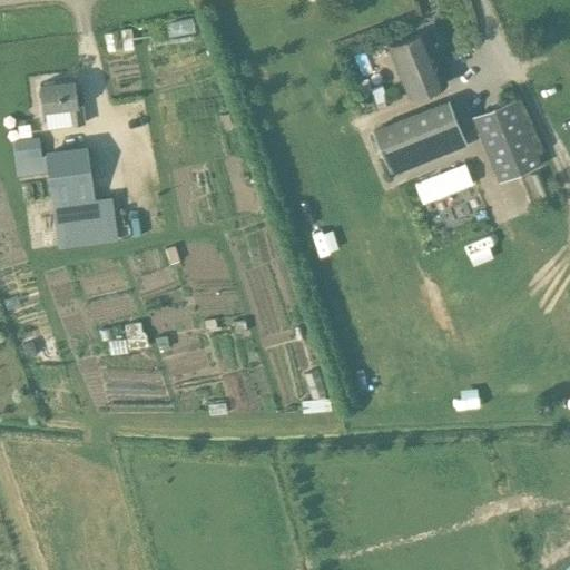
[(438,62),(425,30),(389,45),(409,92),(410,96),(445,80),(438,62)]
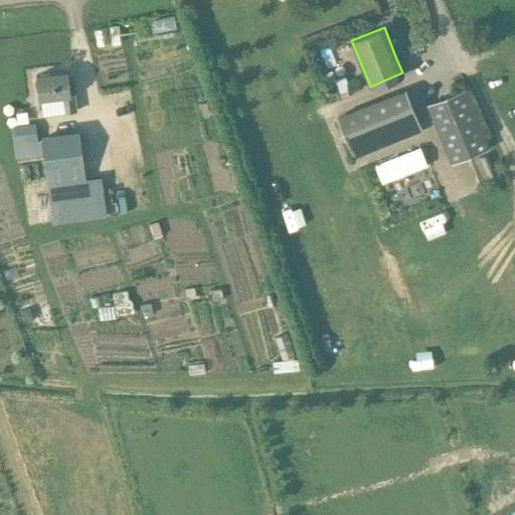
[(35,74),(38,98),(60,95),(63,112),(76,110),(74,94),(72,78),(67,79),(66,70),(35,74)]
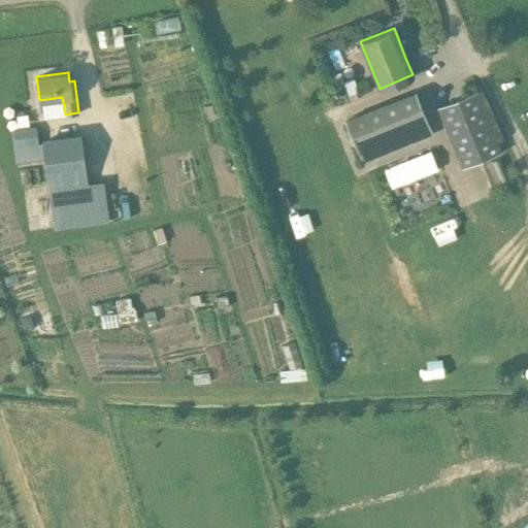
[(366,79),(355,84),(358,91),(359,93),(370,89),(366,79)]
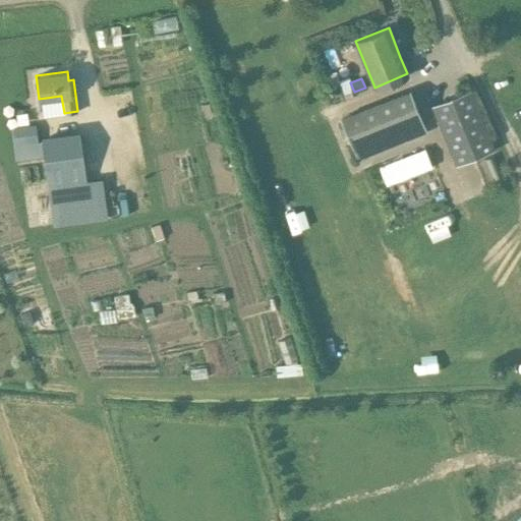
[(339,80),(332,83),(336,97),(344,94),(339,80)]
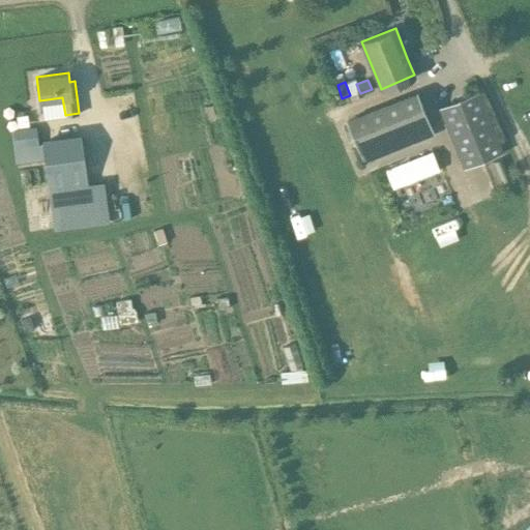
[(504,153),(479,92),(440,108),(466,169),(504,153)]
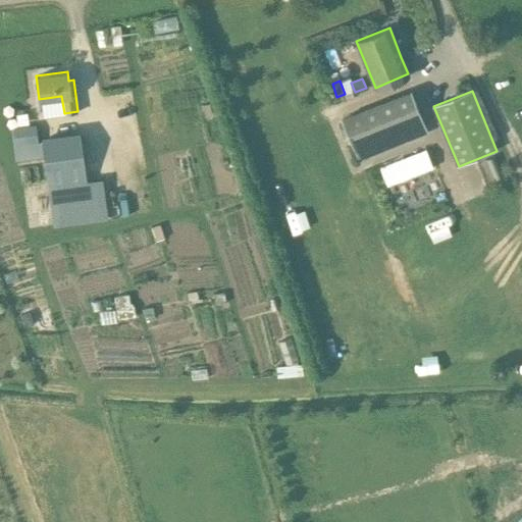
[(344,120),(342,121),(356,155),(358,161),(383,151),(409,141),(406,133),(425,125),(412,93),(368,111),(344,120)]
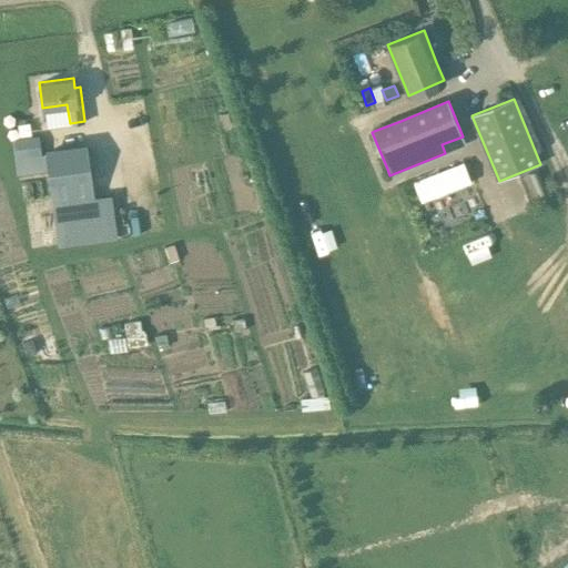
[(39,137),(12,140),(13,148),(17,174),(17,175),(48,172),(49,180),(58,245),(58,246),(118,239),(111,194),(94,196),(88,148),(46,153),(41,153),(39,137)]
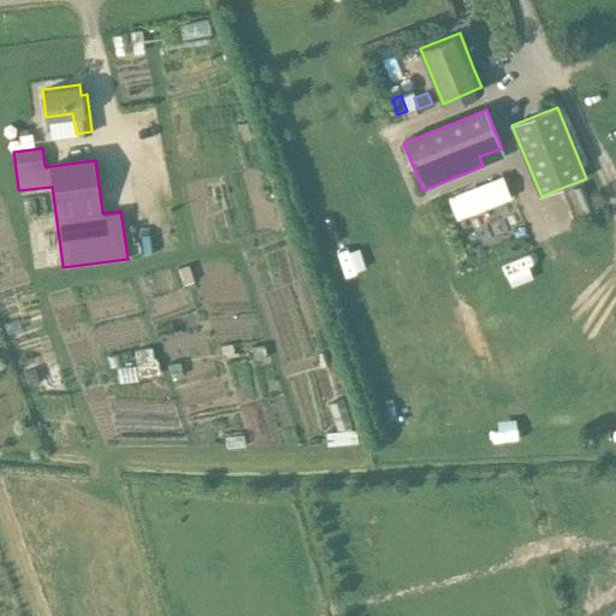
[(582,190),(564,197),(575,221),(592,215),(582,190)]
